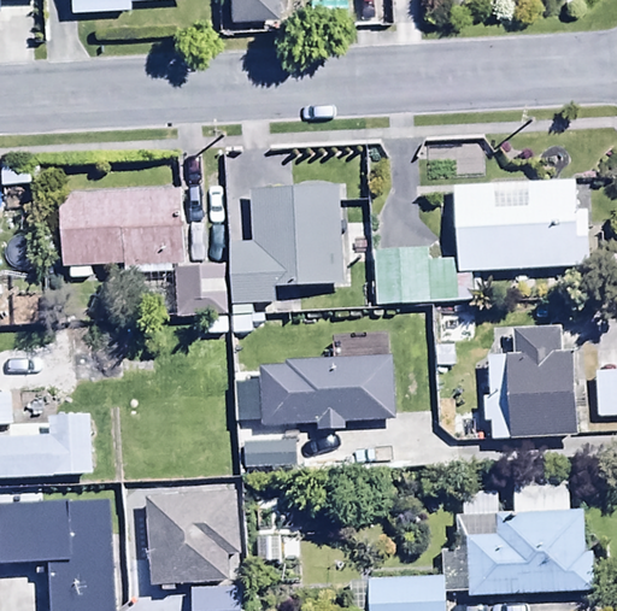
[(64,0),(65,10),(128,7),(127,0),(64,0)]
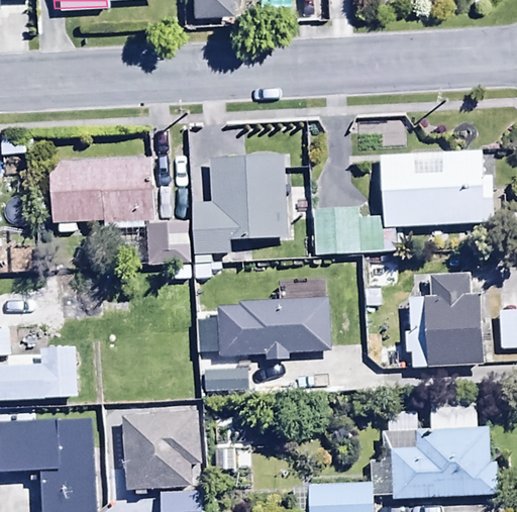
[(188,0),(189,13),(231,12),(230,0),(188,0)]
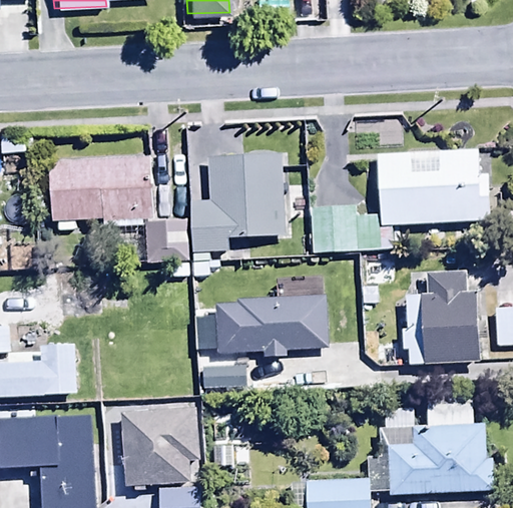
[(478,148),(378,153),(383,224),(491,219),(488,164),(479,165),(478,148)]
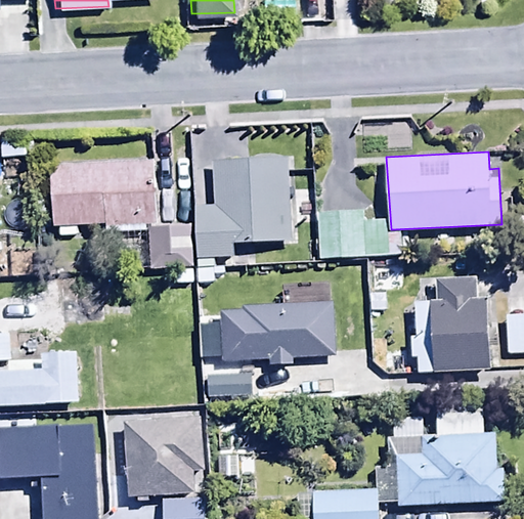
[(290,236),(288,157),(211,160),(212,205),(193,206),(194,256),(237,255),(236,238),(290,236)]
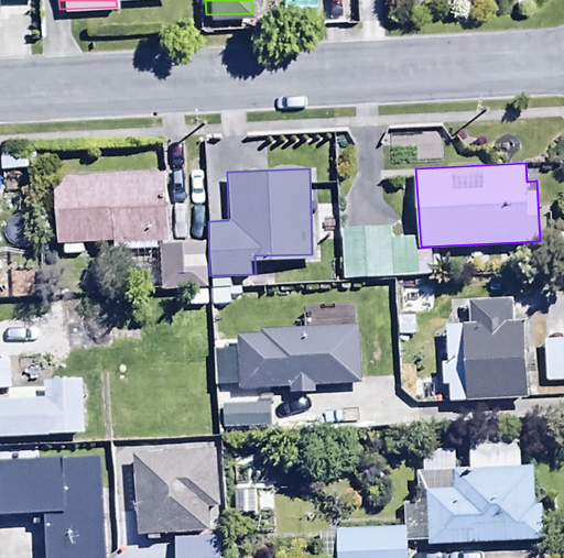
[(84,240),(116,240),(116,247),(156,245),(156,240),(166,239),(166,172),(53,173),(54,240),(62,240),(62,252),(84,252),(84,240)]
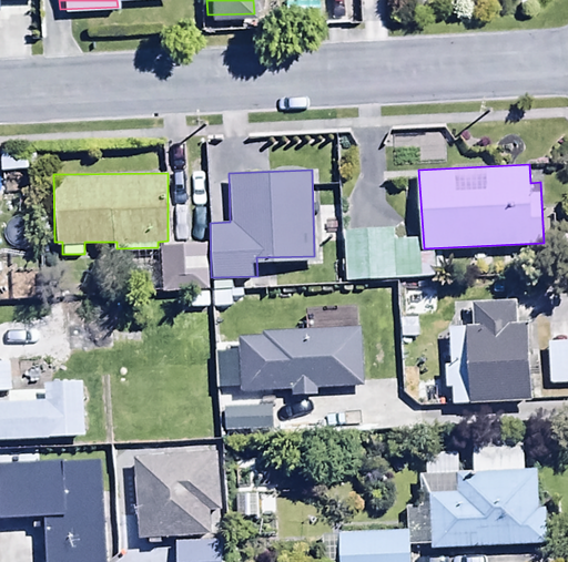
[(395,225),(342,226),(343,278),(418,275),(418,234),(395,235),(395,225)]
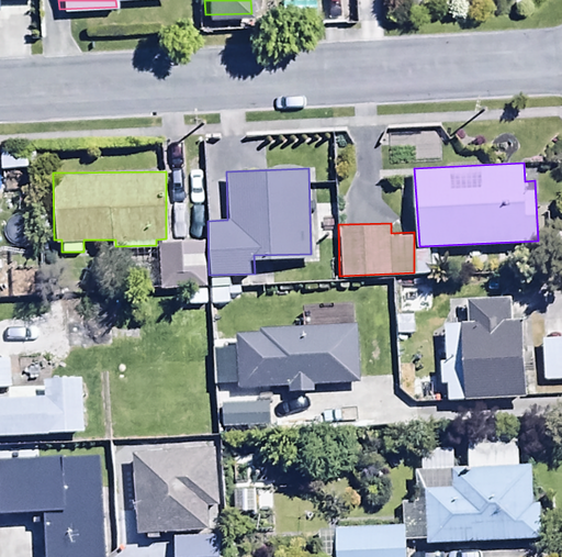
[(204,241),(160,244),(163,287),(206,283),(204,241)]
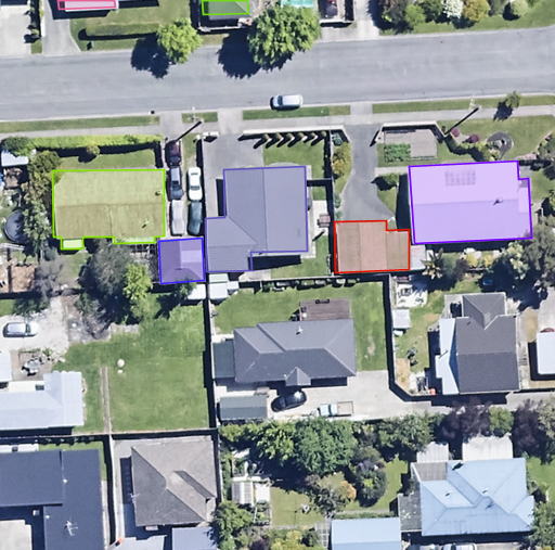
[(43,291),(1,292),(1,312),(43,310),(43,291)]
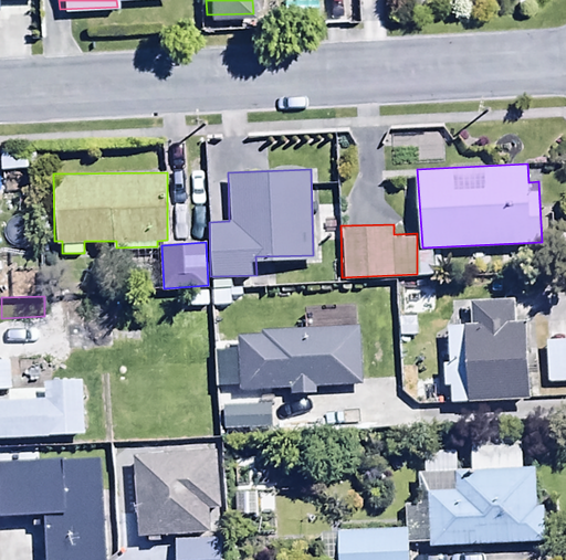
[(473,325),(449,325),(449,357),(443,357),(443,382),(450,382),(450,402),(528,401),(527,320),(514,321),(514,300),(473,300),(473,325)]
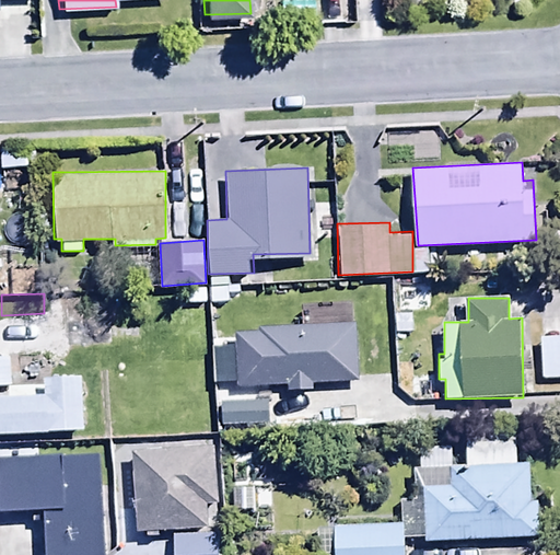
[(351,322),(257,326),(257,335),(233,336),(235,383),(284,381),(284,390),(312,388),(311,378),(354,376),(351,322)]
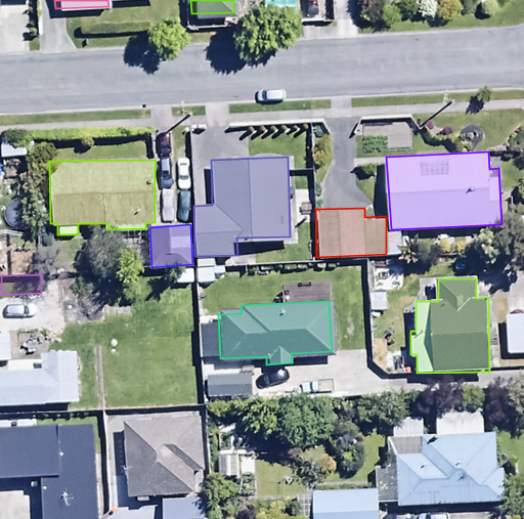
[(0,357),(10,357),(9,332),(0,332),(0,357)]
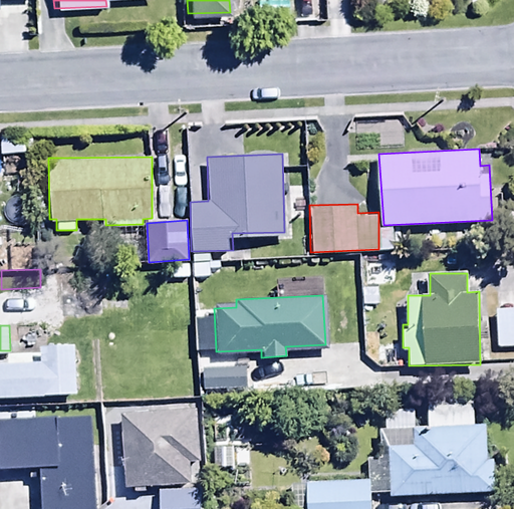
[(0,361),(0,398),(66,396),(67,403),(81,402),(80,392),(77,392),(75,341),(41,343),(42,360),(33,360),(33,351),(12,352),(12,361),(0,361)]
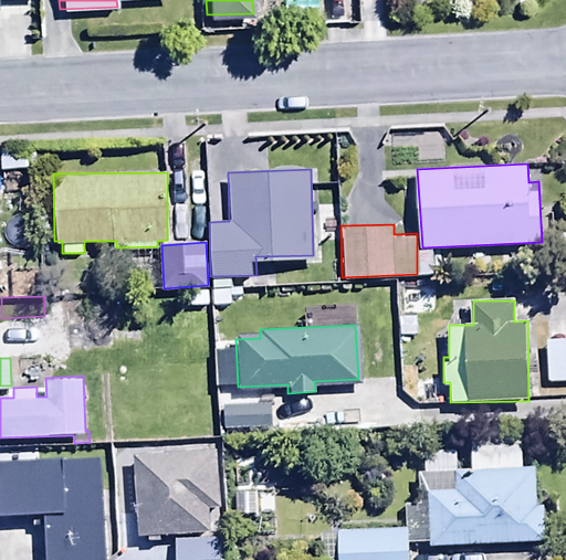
[(223,402),(224,428),(272,426),(272,401),(223,402)]
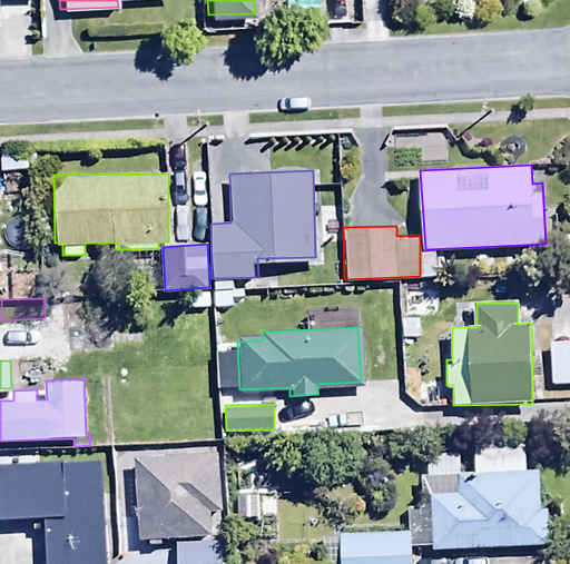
[(406,528),(408,543),(432,543),(432,547),(550,545),(549,507),(541,508),(540,471),(528,471),(527,428),(473,429),(474,472),(422,473),(422,504),(406,504),(406,528)]
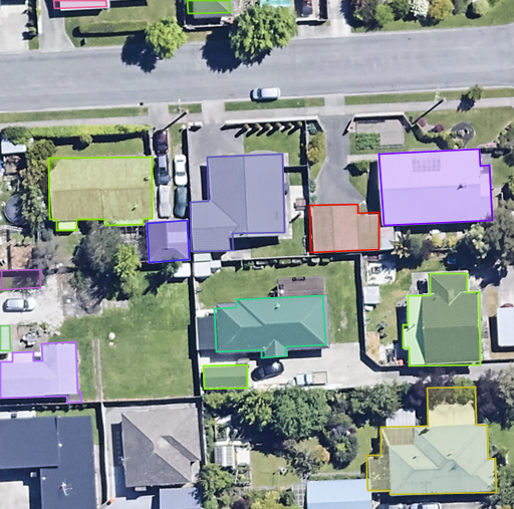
[(196,408),(121,411),(124,483),(190,481),(189,459),(198,459),(196,408)]
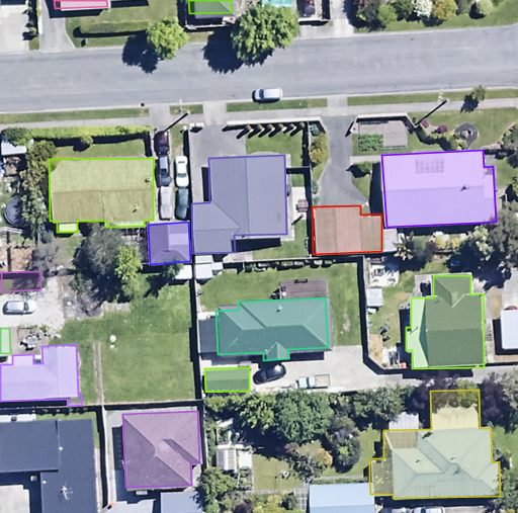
[(96,512),(92,416),(0,420),(0,471),(41,469),(44,512),(96,512)]
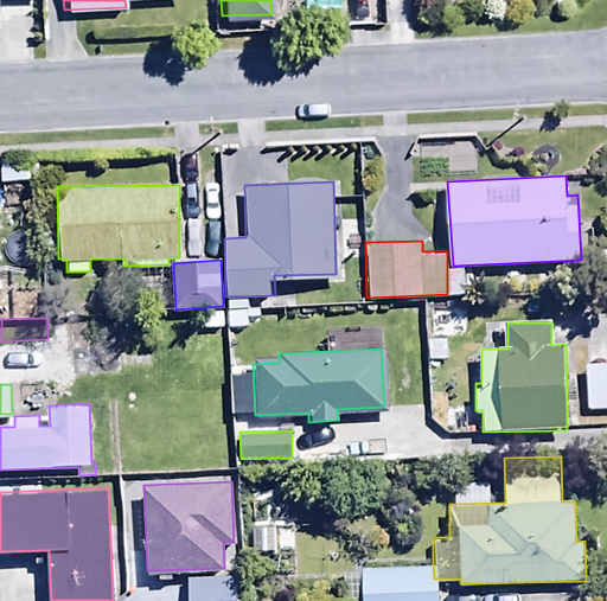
[(434,600),(434,579),(433,563),(360,564),(362,571),(342,571),(342,600),(434,600)]
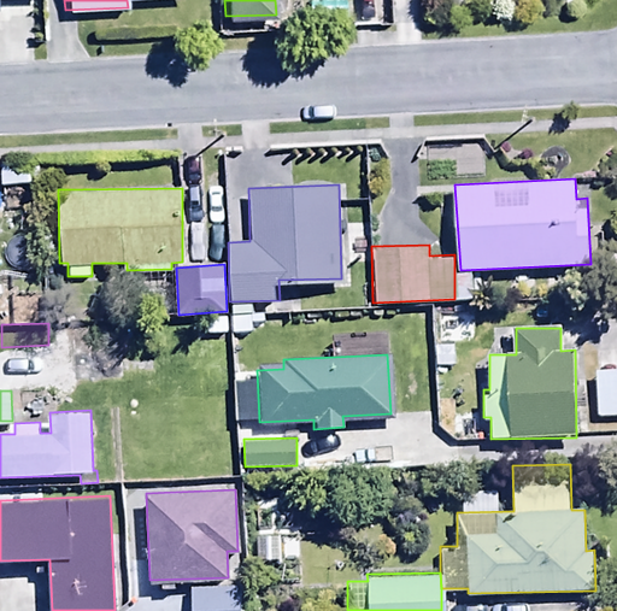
[(191,587),(191,610),(240,610),(240,586),(191,587)]
